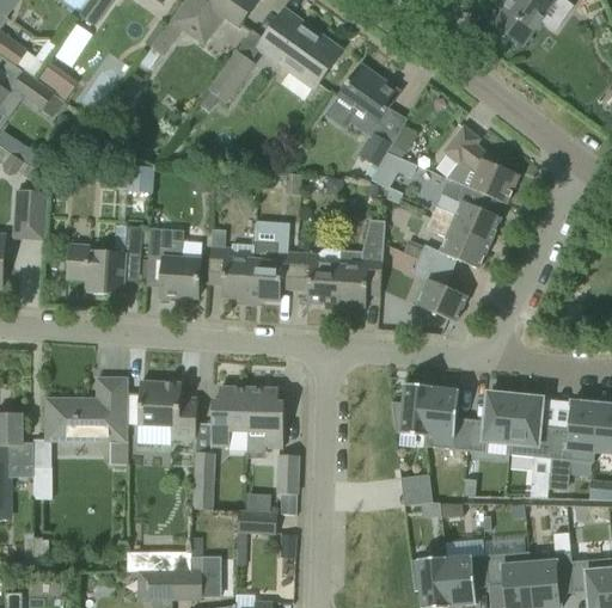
[(0,0),(0,8),(6,14),(16,0),(0,0)]
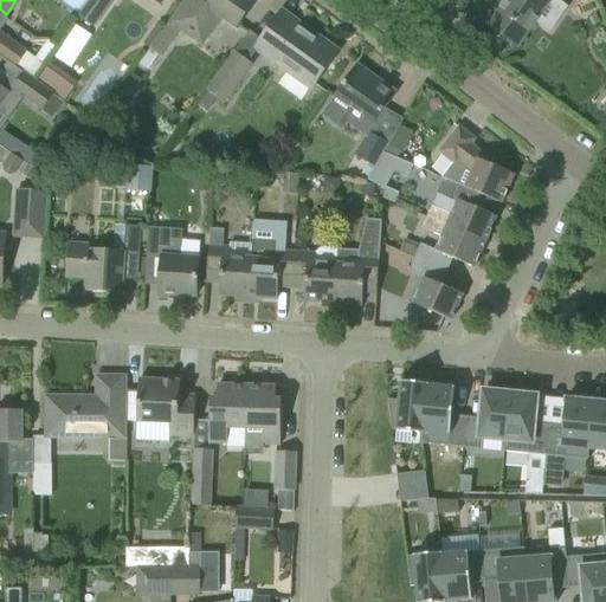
[(86,0),(78,13),(94,24),(109,0),(86,0)]
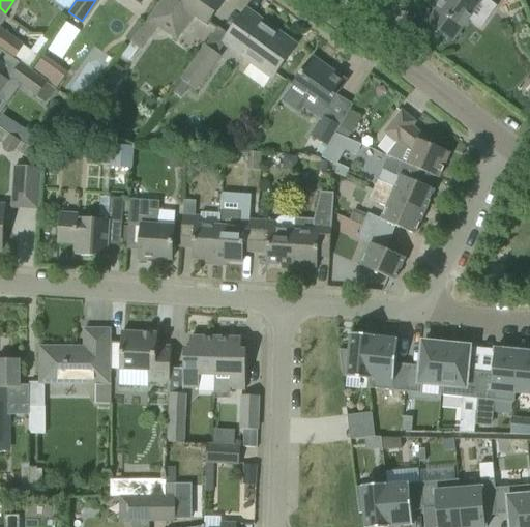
[(160,0),(131,40),(141,47),(157,24),(169,32),(183,12),(190,18),(194,15),(207,23),(223,0),(160,0)]
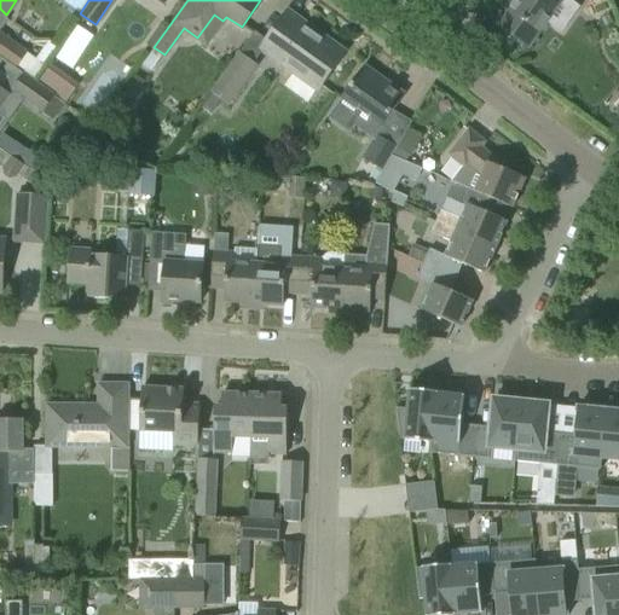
[(510,0),(495,22),(528,46),(545,21),(557,29),(576,3),(572,0),(510,0)]
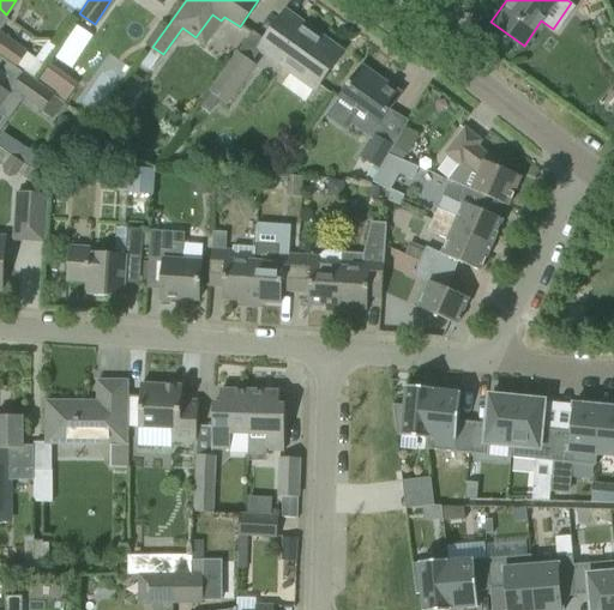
[(343,49),(330,40),(326,44),(298,23),(300,19),(286,8),(271,28),(258,46),(315,88),(343,49)]
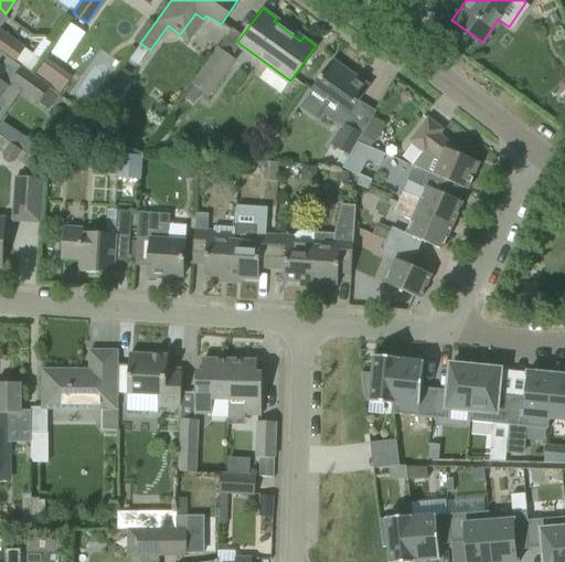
[(0,50),(14,61),(25,45),(0,27),(0,50)]
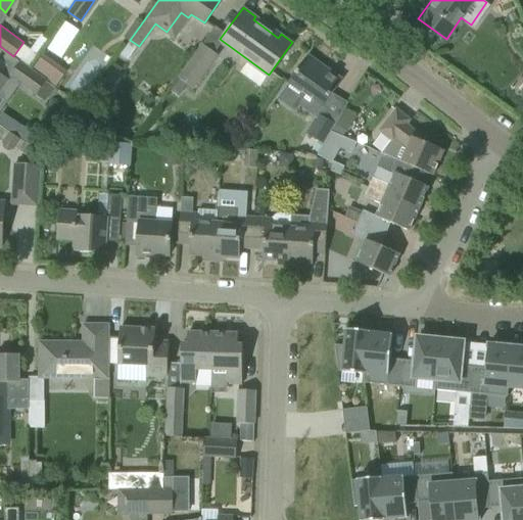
[(178,75),(193,87),(218,53),(200,41),(178,75)]
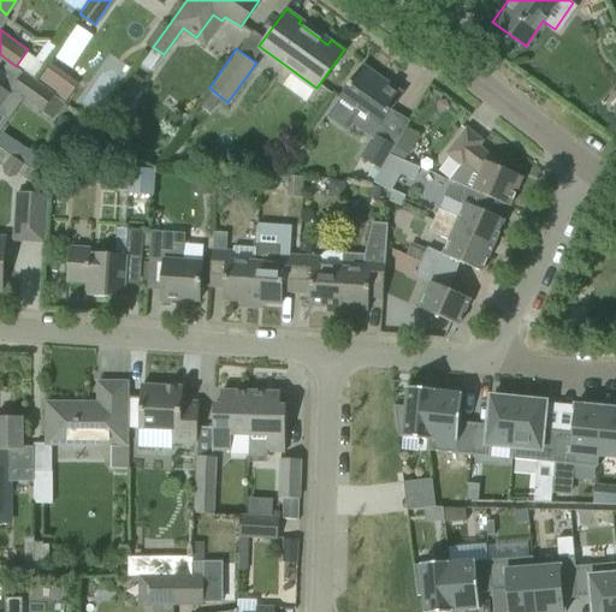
[(362,63),(349,83),(327,112),(347,126),(359,110),(379,125),(403,91),(362,63)]
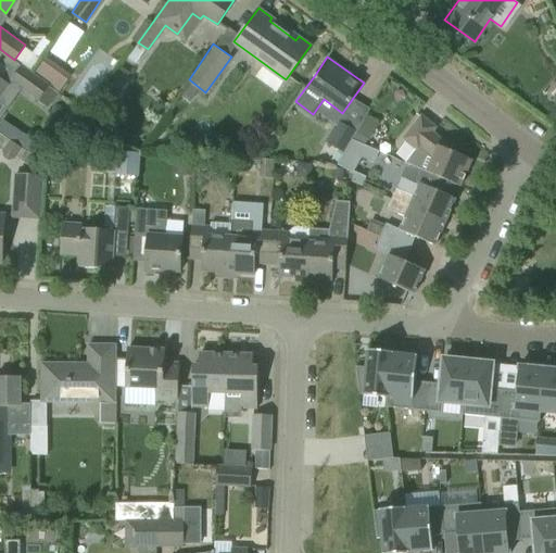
[(49,84),(29,71),(21,63),(10,78),(38,98),(49,84)]
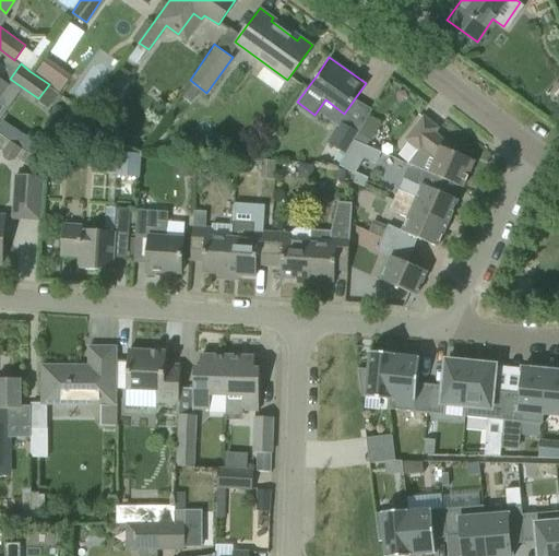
[(355,138),(366,143),(380,121),(368,115),(355,138)]
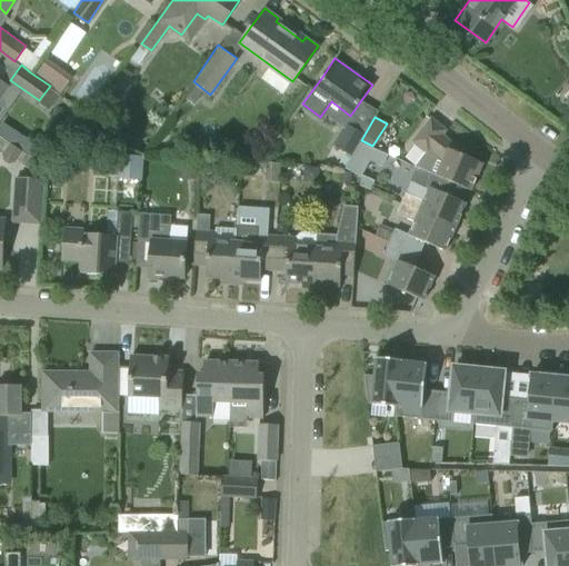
[(430,117),(412,140),(425,150),(427,151),(416,166),(420,167),(436,175),(445,178),(466,187),(471,189),(482,162),(459,152),(462,145),(451,140),(442,133),(446,128),(430,117)]
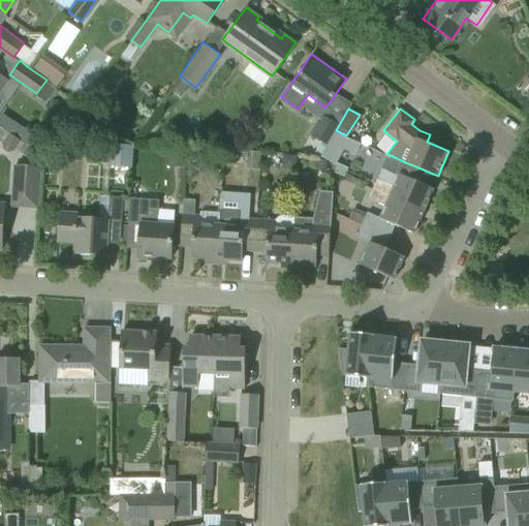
[(310,134),(328,145),(339,124),(321,115),(310,134)]
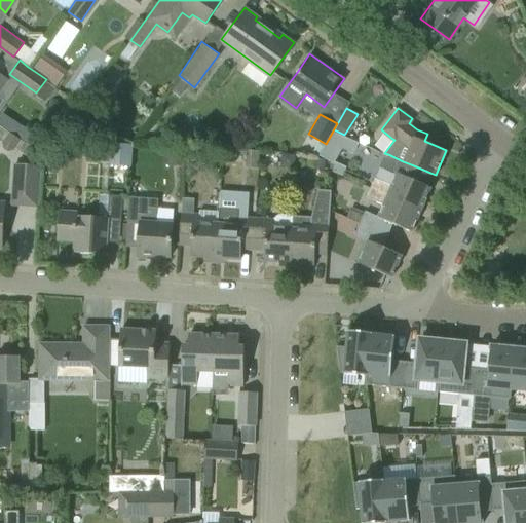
[(9,132),(3,142),(3,147),(8,150),(13,149),(21,139),(9,132)]
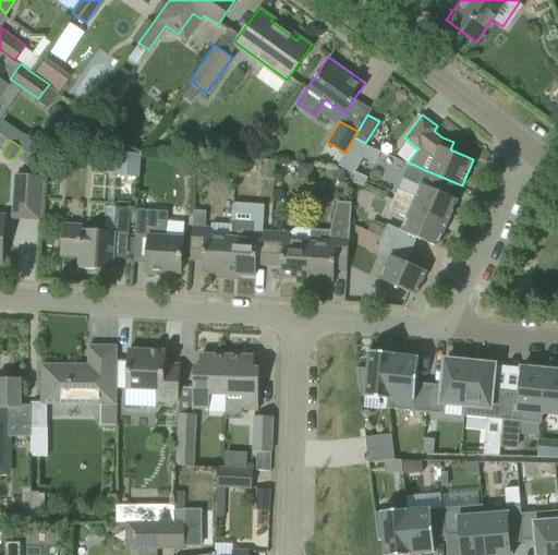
[(118,146),(108,175),(138,177),(140,154),(118,146)]
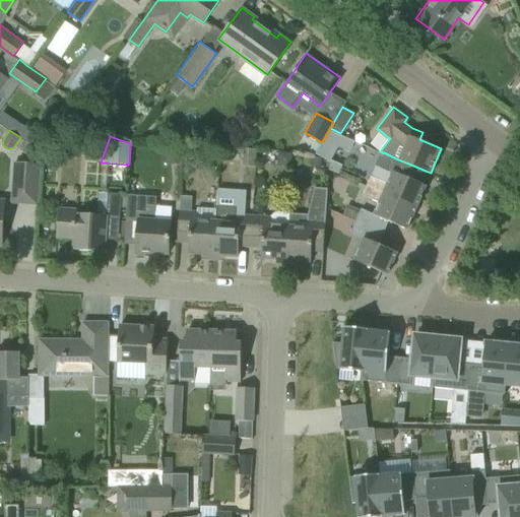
[(244,148),(243,164),(255,165),(256,149),(244,148)]
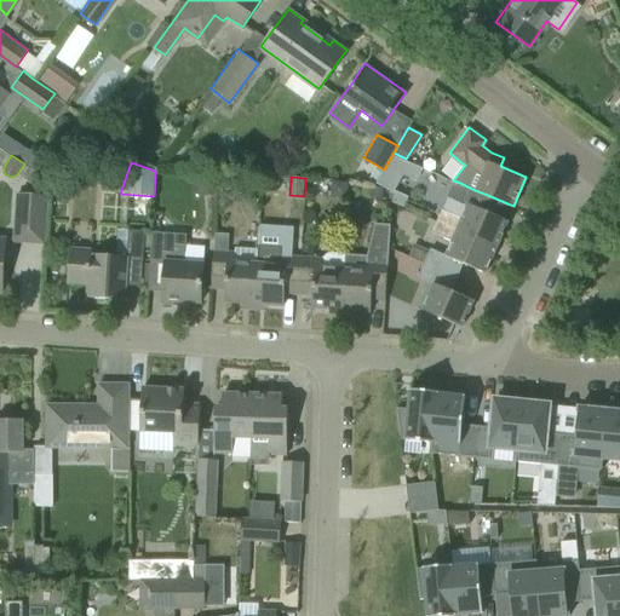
[(333,179),(332,195),(346,196),(348,180),(333,179)]
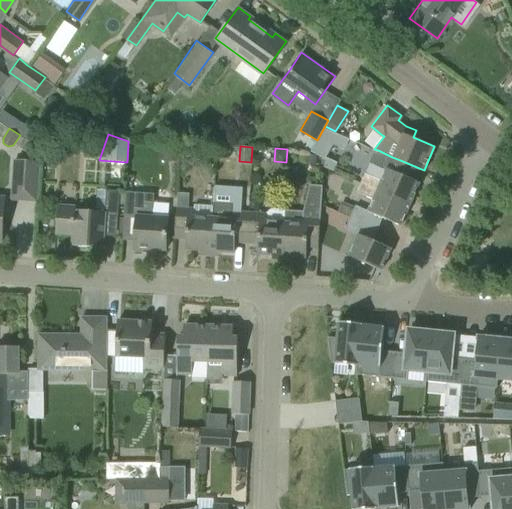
[(360,181),(360,182),(409,203),(410,202),(419,181),(414,179),(419,168),(400,160),(392,157),(378,150),(374,149),(363,172),(360,181)]
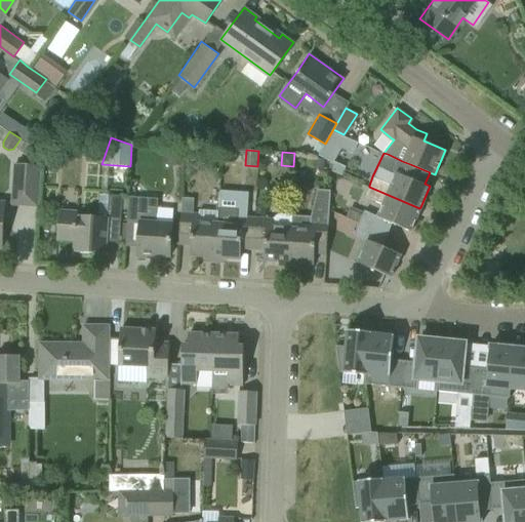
[(316,157),(314,165),(323,167),(325,160),(316,157)]
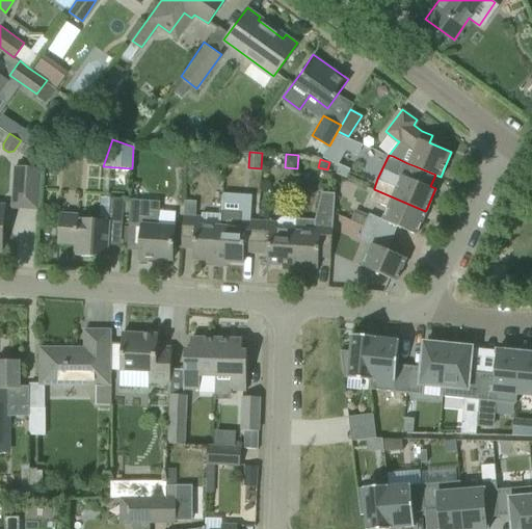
[(349,168),(337,163),(337,172),(346,176),(349,168)]
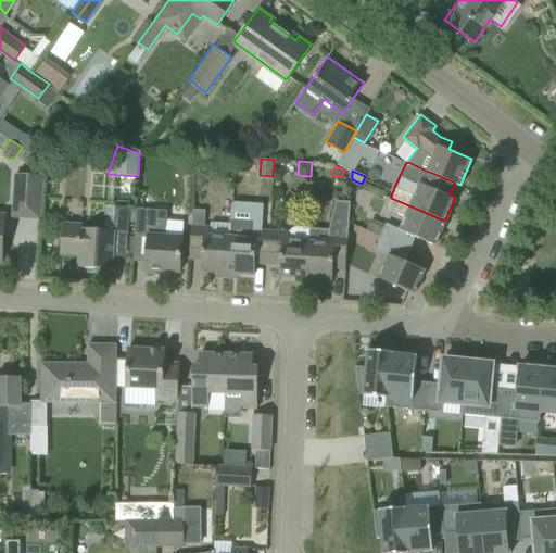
[(12,215),(39,216),(42,174),(15,173),(12,215)]
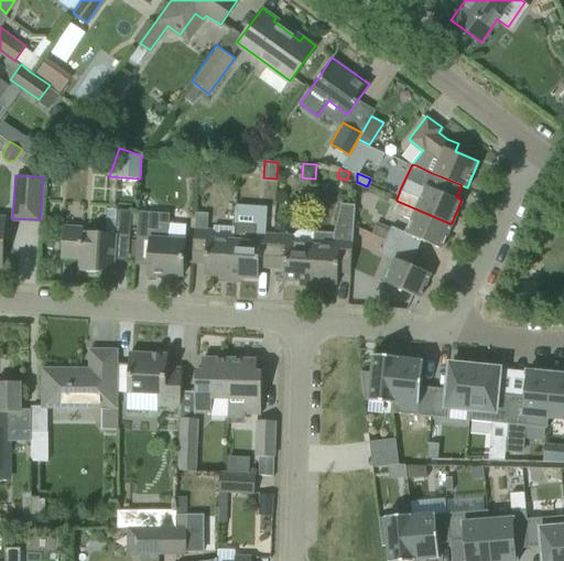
[(397,201),(391,211),(411,219),(405,232),(441,247),(451,224),(397,201)]
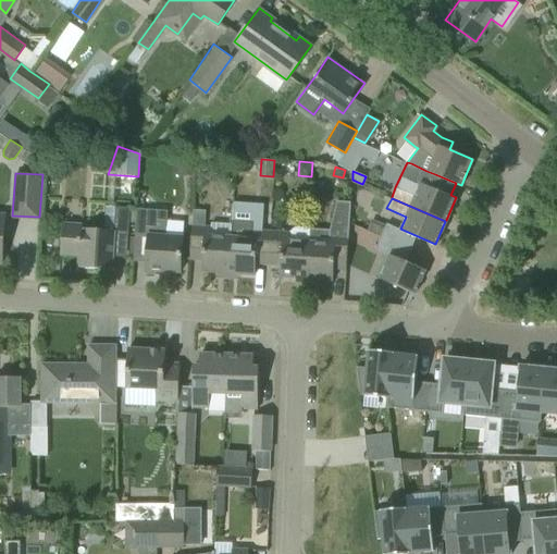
[(347,246),(348,236),(349,224),(350,200),(336,199),(330,228),(330,235),(329,243),(309,242),(308,242),(306,277),(333,279),(333,267),(346,268),(347,246)]
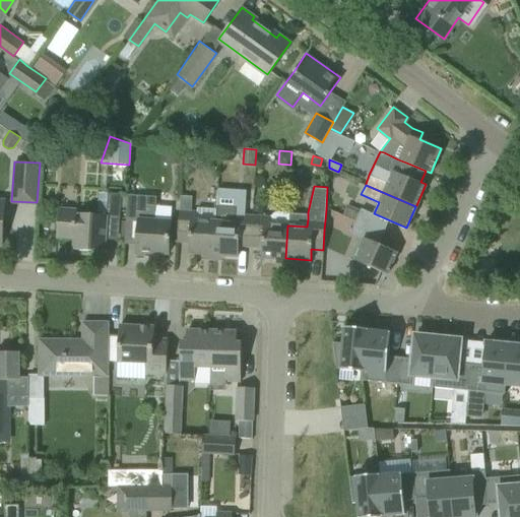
[(108,209),(120,210),(121,192),(109,191),(108,209)]
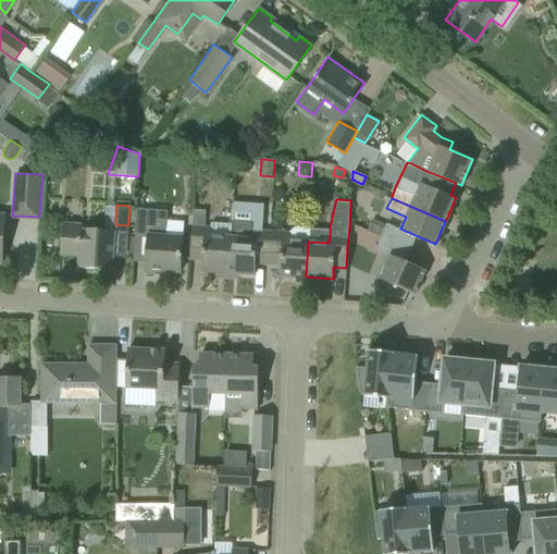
[(145,271),(153,271),(153,268),(180,270),(182,248),(184,220),(166,219),(166,210),(136,208),(135,233),(147,234),(145,271)]
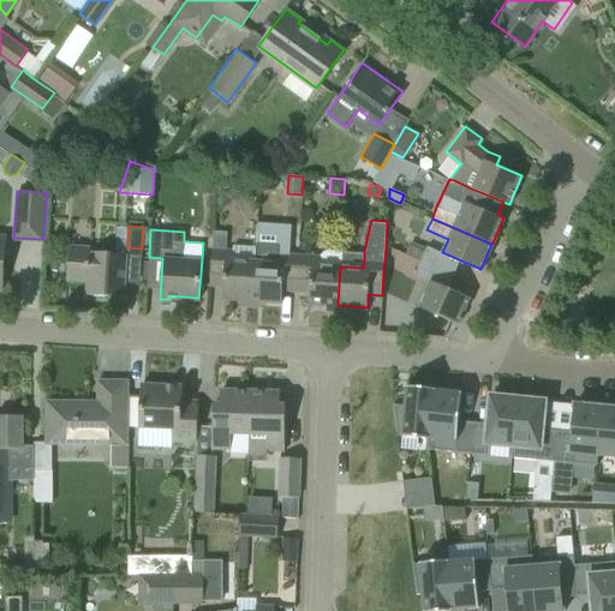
[(282,288),(294,289),(297,255),(279,253),(280,243),(256,241),(256,245),(255,259),(254,259),(251,300),(281,301),(282,288)]
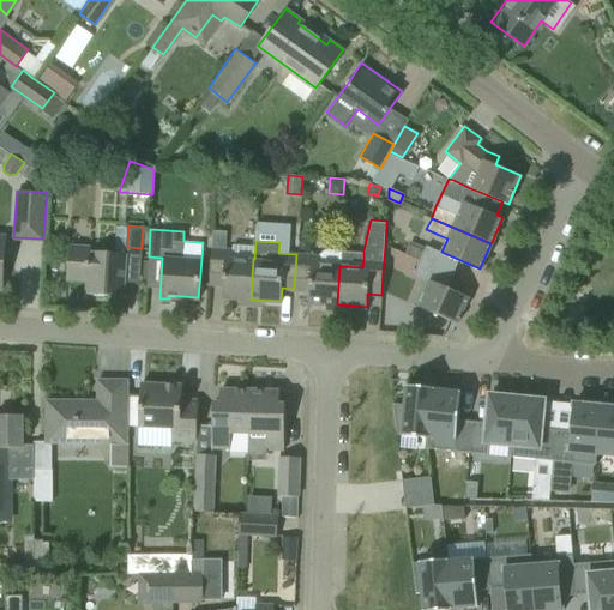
[(222,297),(251,300),(253,259),(254,259),(256,245),(233,243),(233,249),(211,248),(209,283),(223,284),(222,297)]
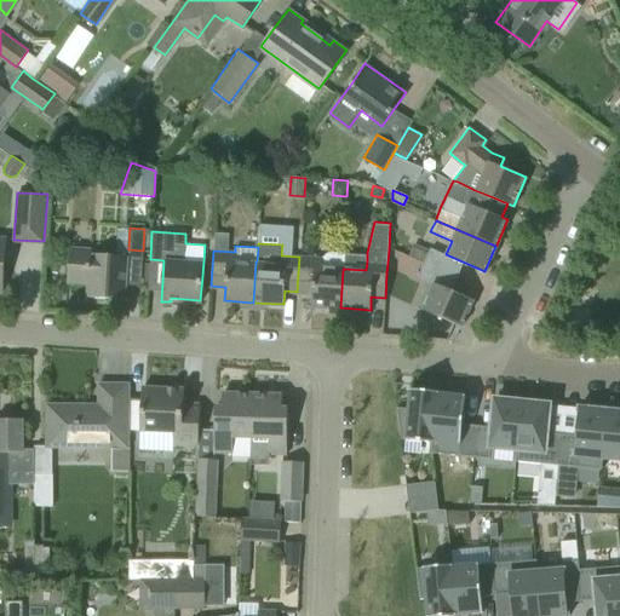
[(87,283),(86,295),(125,298),(127,254),(91,252),(91,248),(69,247),(67,282),(87,283)]
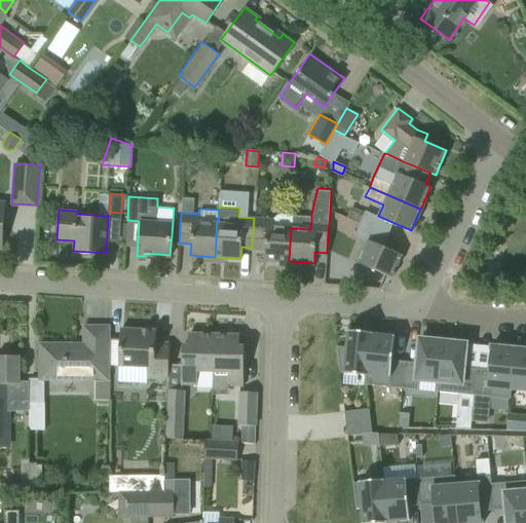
[(365,210),(360,222),(373,228),(378,216),(365,210)]
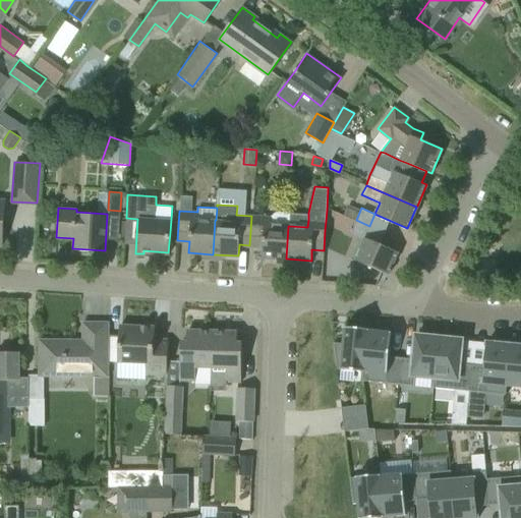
[(262,257),(286,259),(288,226),(289,226),(290,212),(276,211),(270,218),(251,216),(249,245),(262,246),(262,257)]
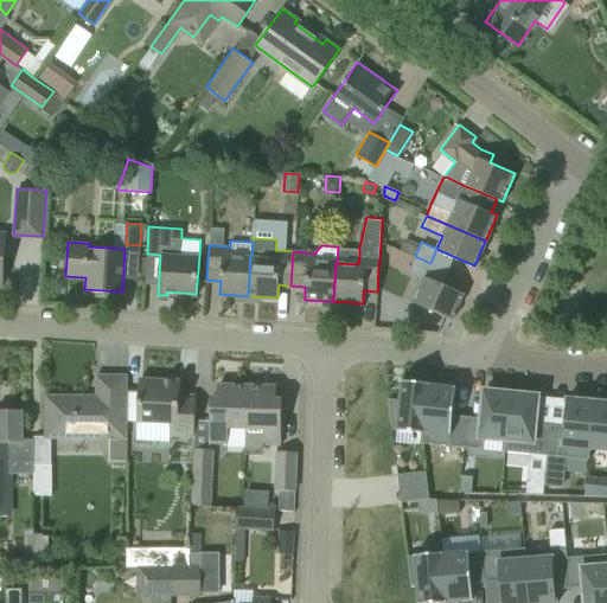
[(415,256),(410,269),(425,276),(430,263),(415,256)]
